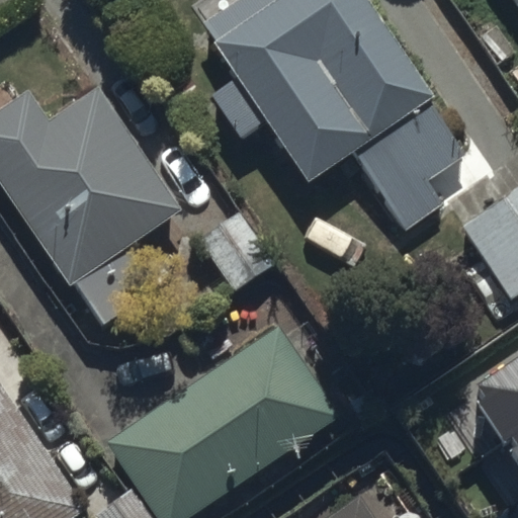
[(439,98),(371,0),(238,0),(205,22),(242,76),(213,96),(244,141),(269,123),(311,184),(350,157),(403,232),(447,201),(433,180),(468,156),(431,103),(439,98)]
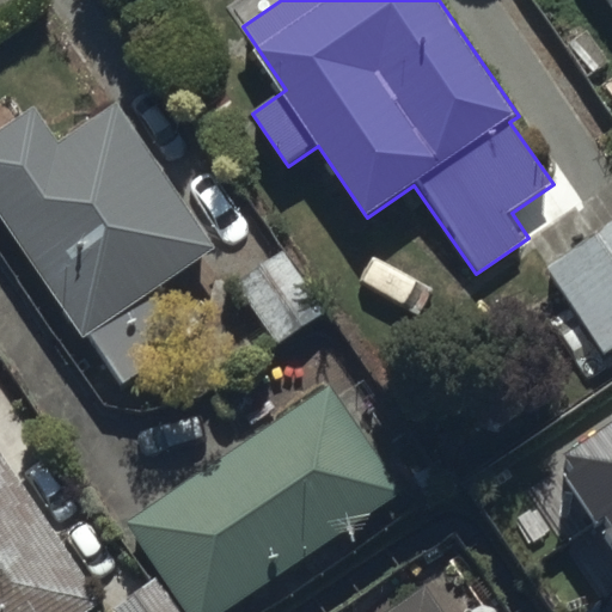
[(34,110),(0,130),(0,202),(121,385),(187,342),(157,295),(221,252),(123,104),(59,147),(34,110)]
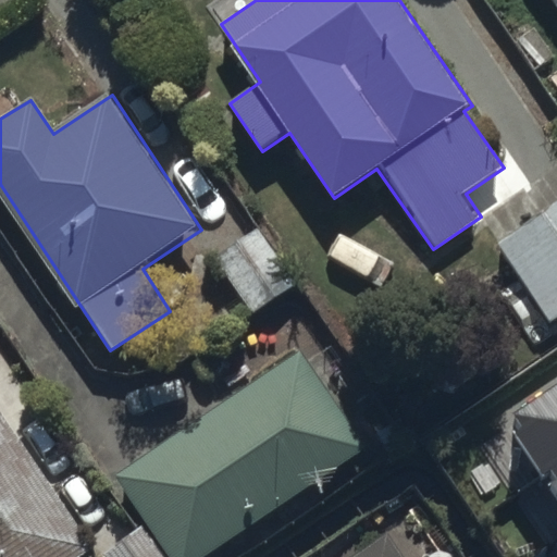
[(556,207),(498,248),(552,323),(556,319),(556,207)]
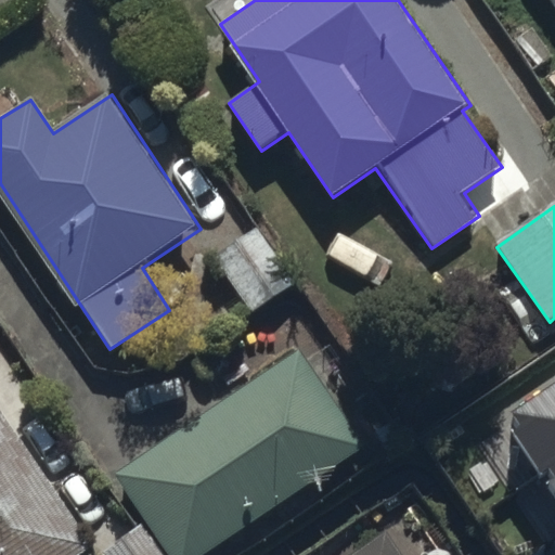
[(256,228),(214,256),(252,314),(295,286),(256,228)]
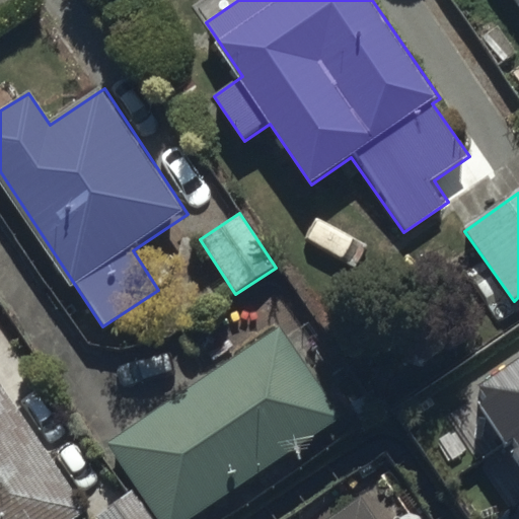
[(282,316),(106,433),(163,518),(177,518),(344,409),(282,316)]
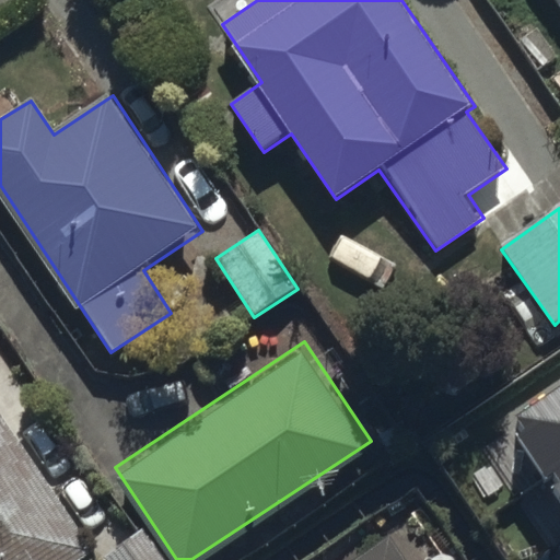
[(0,559),(82,559),(94,552),(4,418),(0,420),(0,559)]
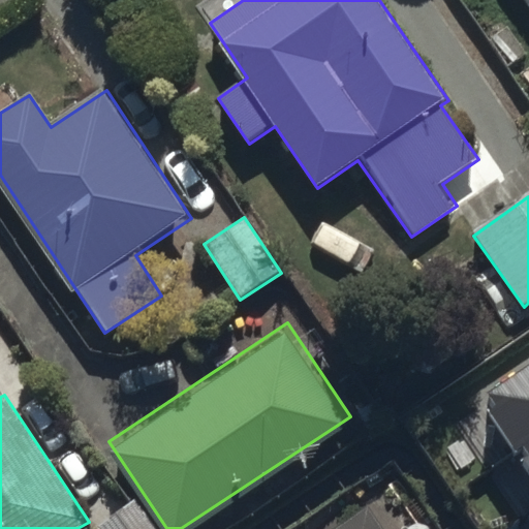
[(156,528),(133,499),(96,528),(156,528)]
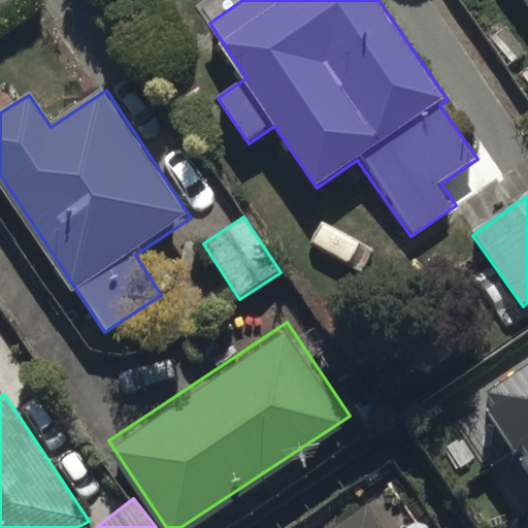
[(385,527),(368,504),(333,527),(385,527)]
